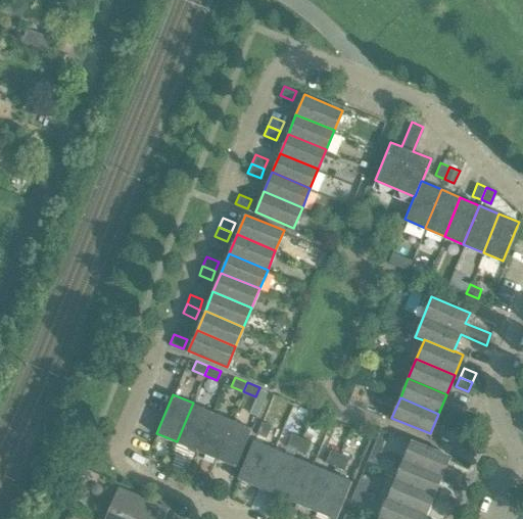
[(196,450),(211,411),(193,403),(177,441),(196,450)]
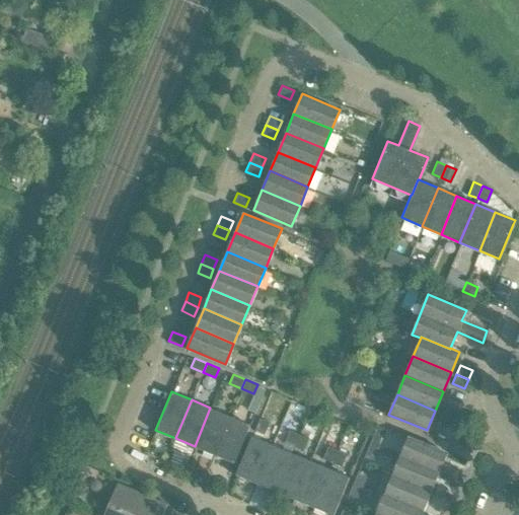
[(453,418),(456,409),(444,403),(440,413),(453,418)]
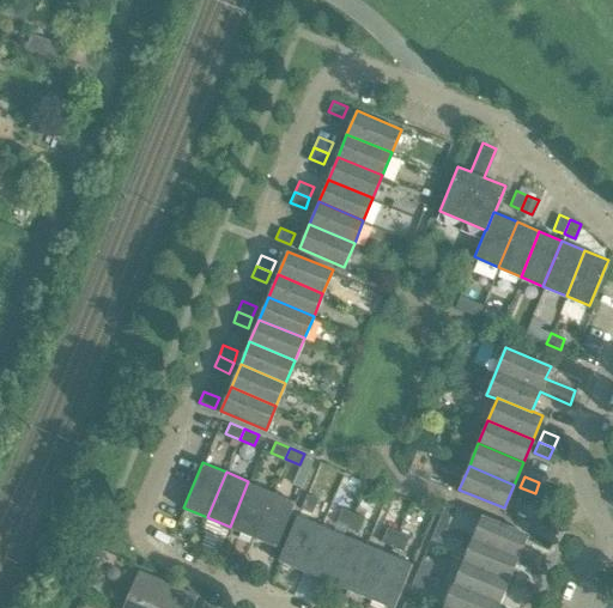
[(253,535),(271,491),(248,481),(230,527),(253,535)]
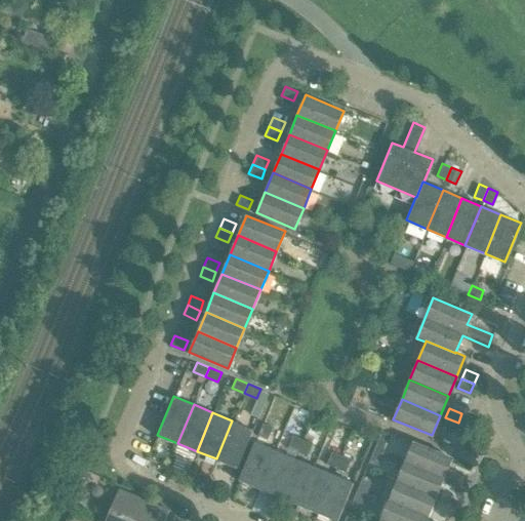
[(454,432),(458,423),(445,417),(442,427),(454,432)]
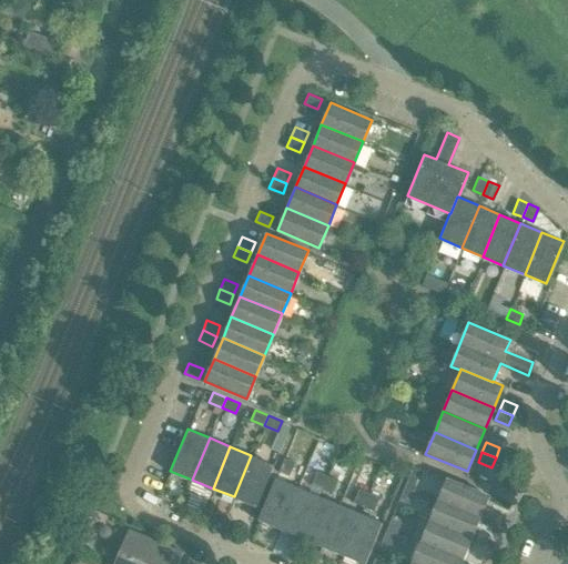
[(256,506),(273,464),(251,455),(234,496),(256,506)]
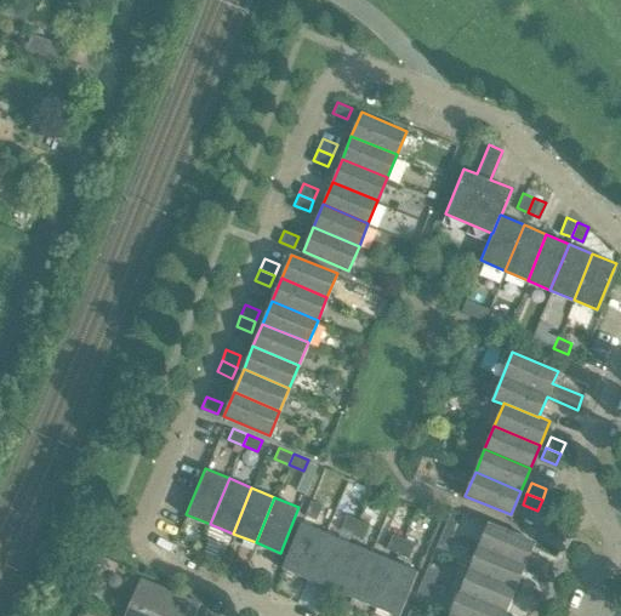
[(315,517),(322,502),(311,497),(305,512),(315,517)]
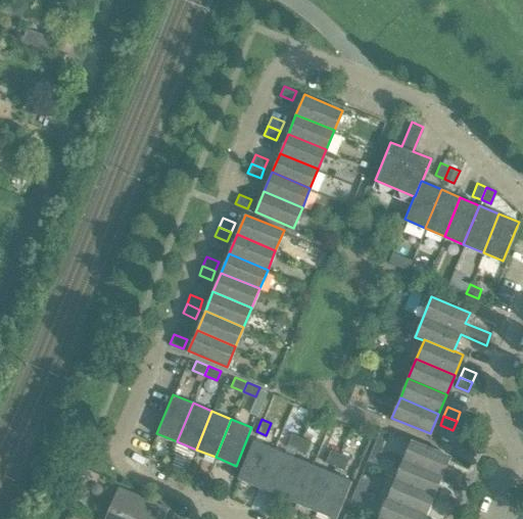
[(295,447),(300,435),(291,431),(286,444),(295,447)]
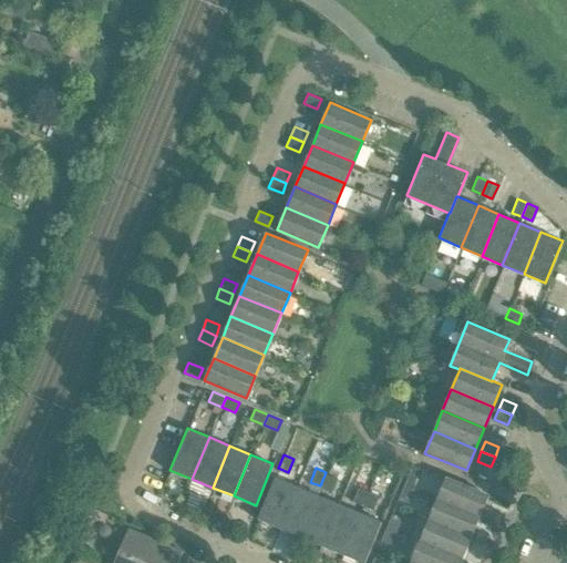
[(413,489),(419,476),(409,471),(403,484),(413,489)]
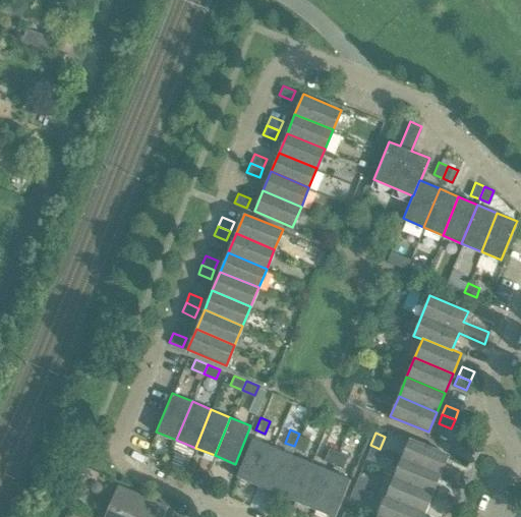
[(303,450),(308,438),(299,434),(294,446),(303,450)]
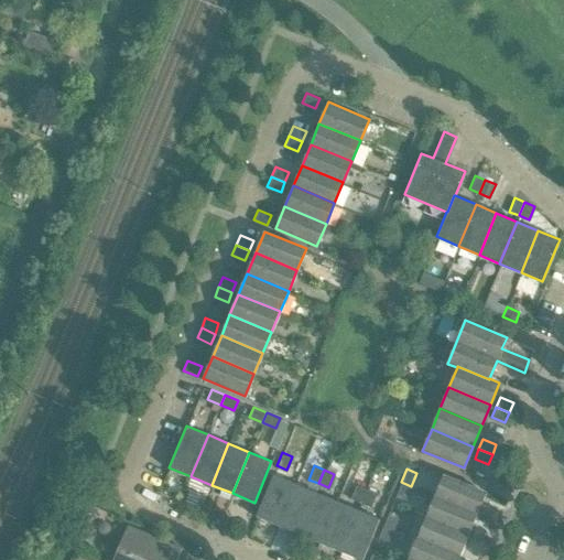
[(278,525),(295,483),(273,474),(256,515),(278,525)]
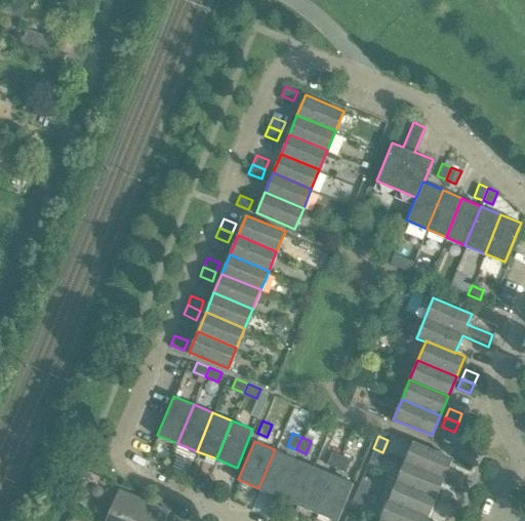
[(444,477),(452,457),(413,441),(405,462),(444,477)]
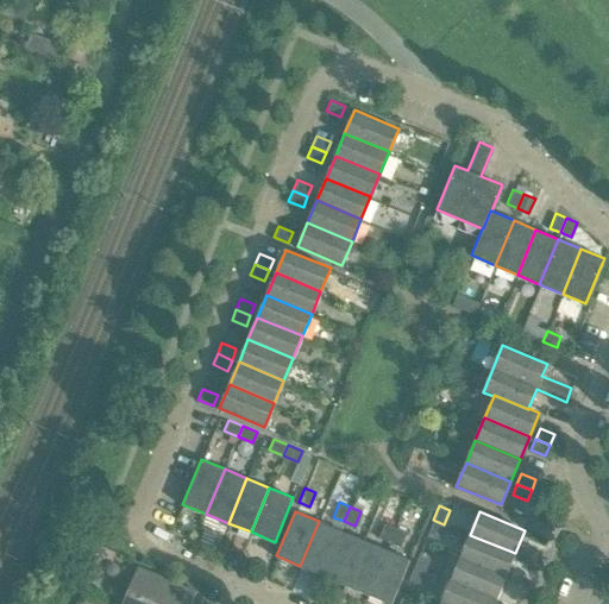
[(438,539),(444,524),(433,520),(427,534),(438,539)]
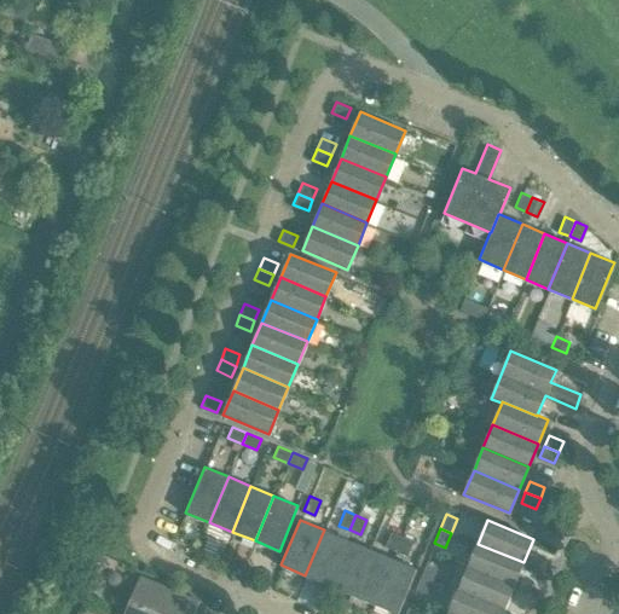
[(328,584),(346,539),(324,529),(305,575),(328,584)]
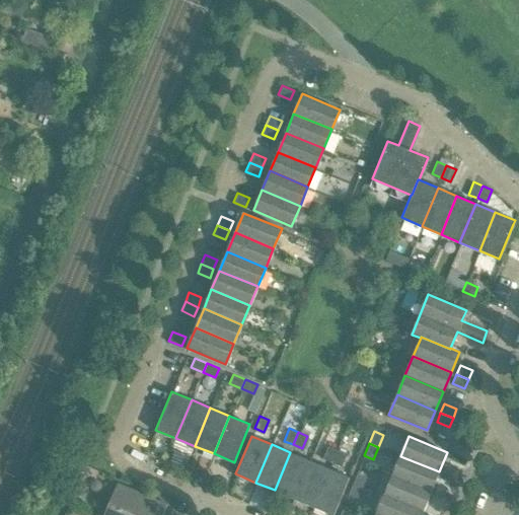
[(331,460),(337,448),(327,444),(322,456),(331,460)]
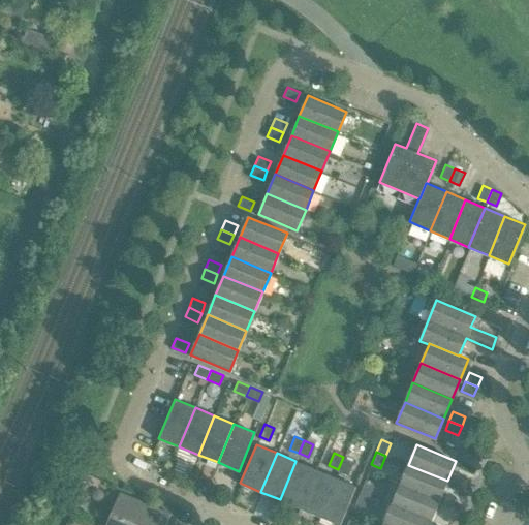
[(347,473),(352,461),(343,457),(338,469),(347,473)]
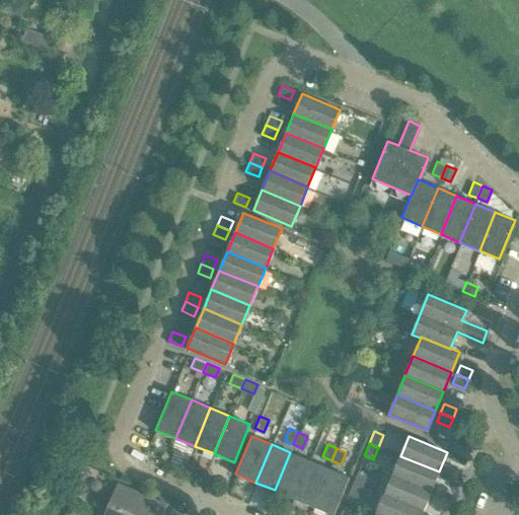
[(294,498),(309,460),(290,452),(275,490),(294,498)]
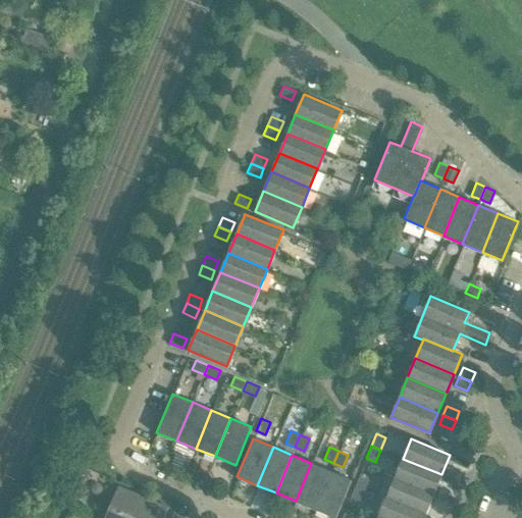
[(433,494),(441,474),(403,459),(395,478),(433,494)]
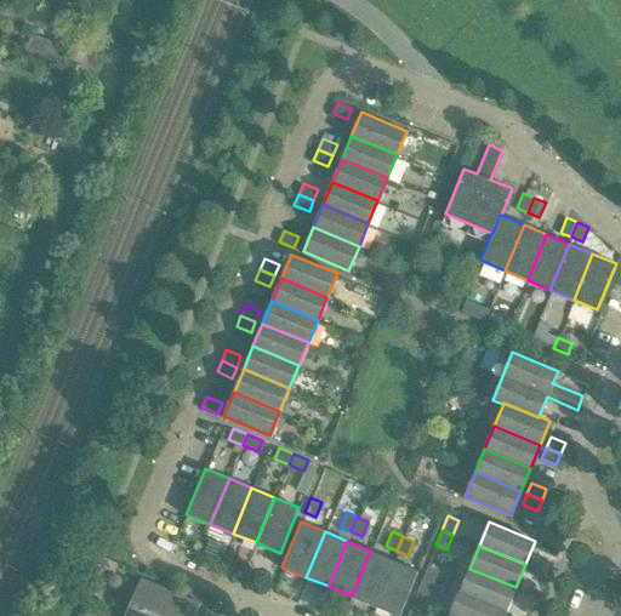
[(374,605),(393,560),(370,551),(352,595),(374,605)]
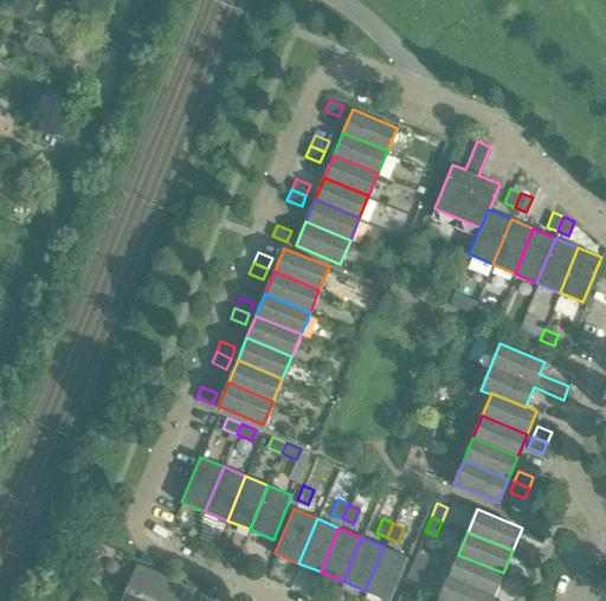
[(388,600),(407,556),(384,547),(365,590),(388,600)]
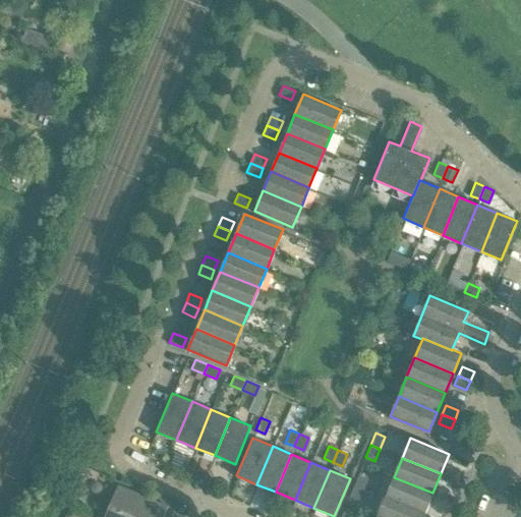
[(364,486),(369,474),(359,470),(354,482),(364,486)]
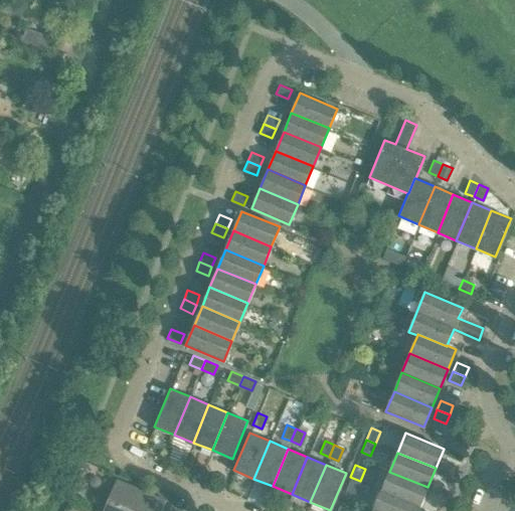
[(419,506),(427,487),(389,472),(381,491),(419,506)]
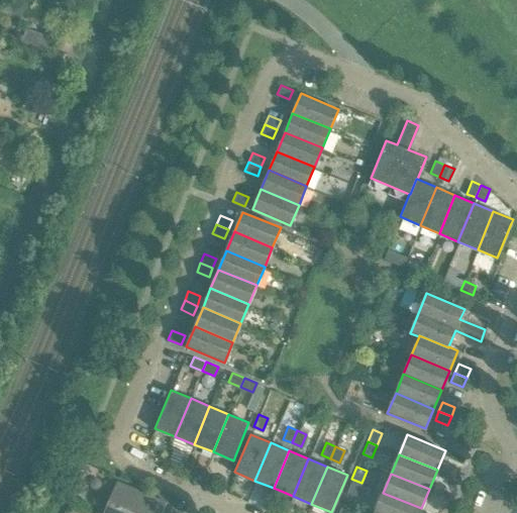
[(356,495),(362,483),(351,479),(346,491),(356,495)]
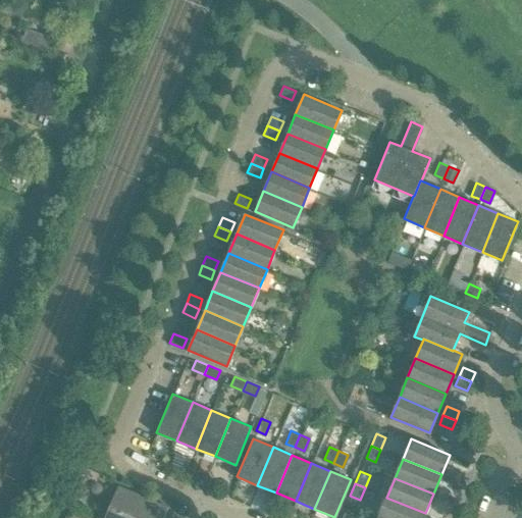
[(162,517),(167,505),(117,484),(103,517),(162,517)]
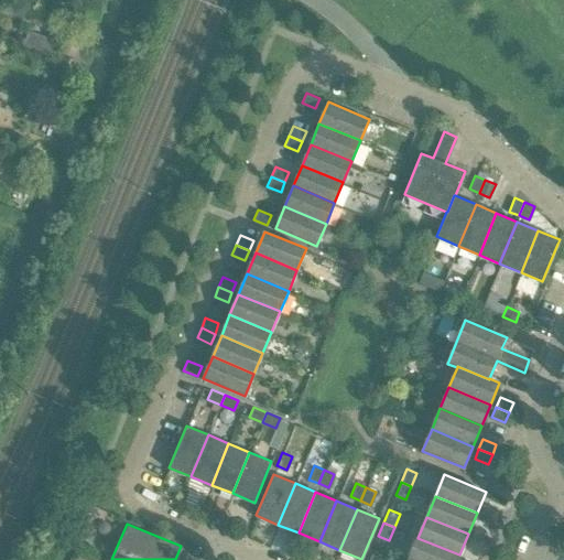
[(413,559),(456,559),(459,555),(418,538),(409,558),(413,559)]
